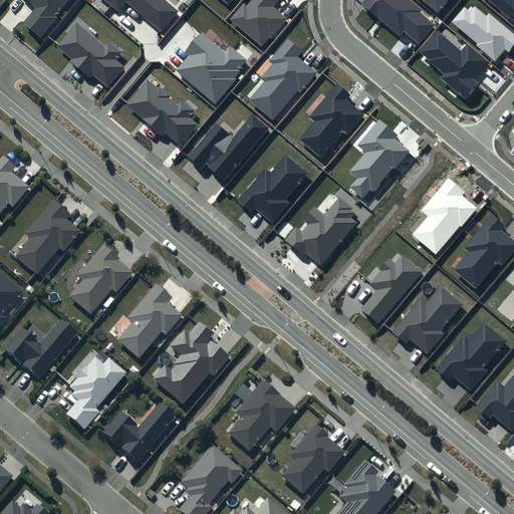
[(26,0),(36,8),(23,24),(40,38),(57,18),(55,16),(69,0),(26,0)]
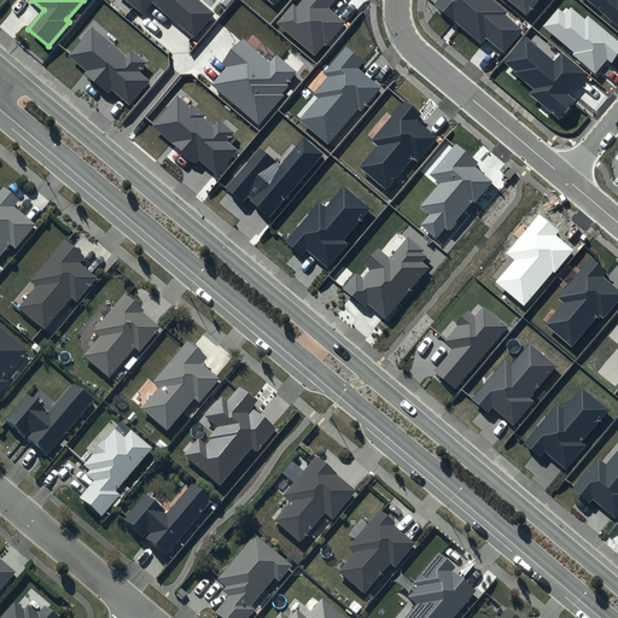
[(124,0),(141,13),(152,1),(196,38),(215,13),(198,0),(124,0)]
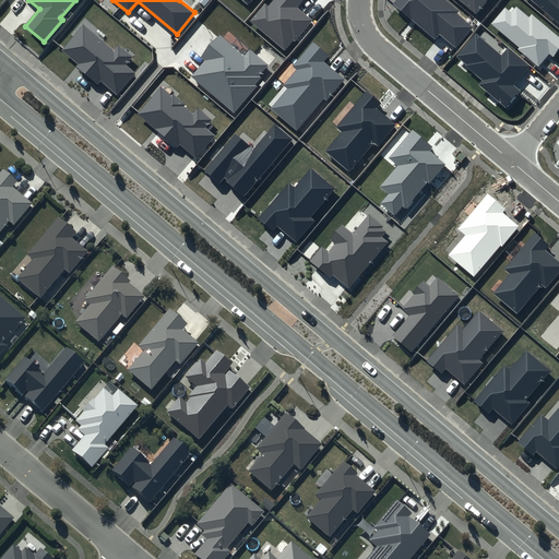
[(301,0),(272,0),(269,6),(265,3),(249,21),(285,51),(294,40),(295,42),(313,21),(296,7),(301,0)]
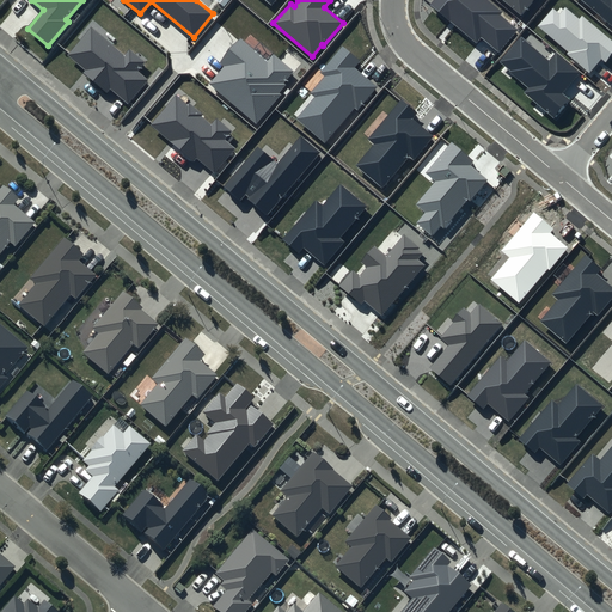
[(502,12),(487,0),(434,0),(430,5),(477,43),(481,37),(500,53),(519,30),(500,14),(502,12)]
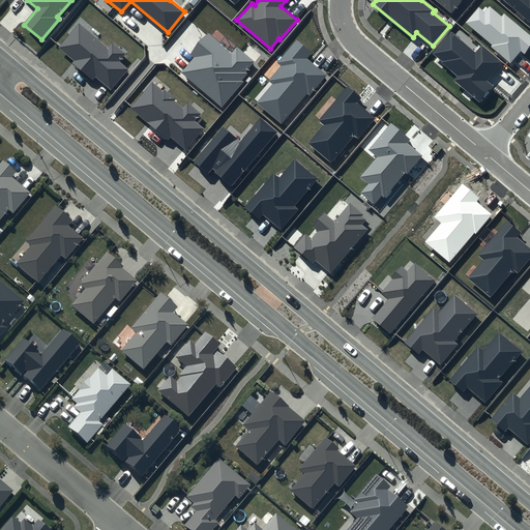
[(435,0),(450,12),(461,0),(435,0)]
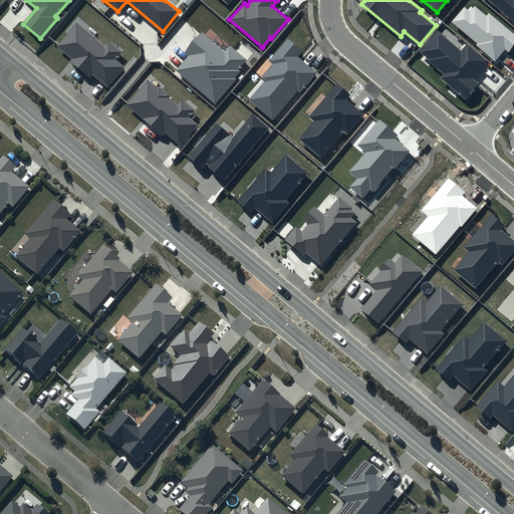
[(513,0),(490,0),(513,19),(513,0)]
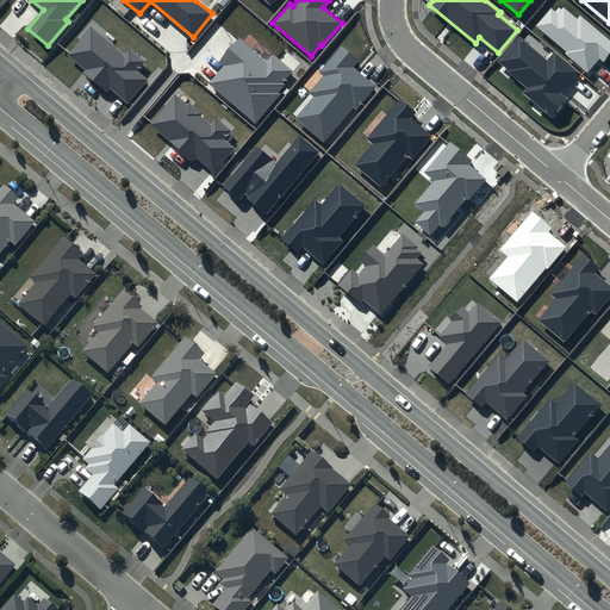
[(578,19),(564,7),(558,13),(551,7),(535,26),(566,51),(565,54),(587,73),(599,57),(604,61),(609,53),(609,41),(580,16),(578,19)]
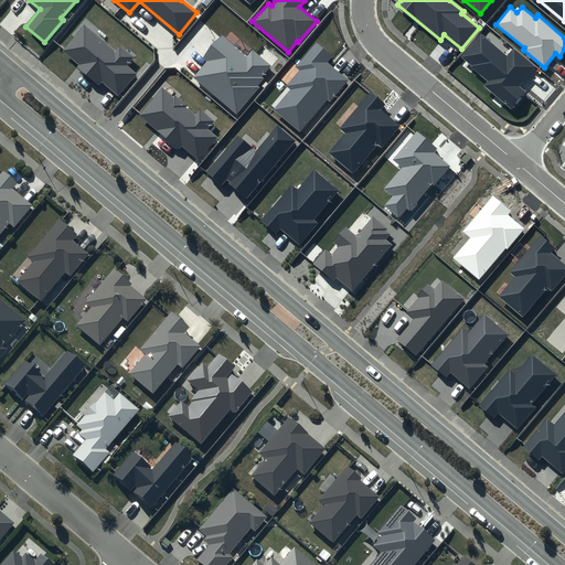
[(115,50),(84,24),(62,51),(78,65),(76,67),(99,86),(102,82),(118,95),(136,73),(127,66),(135,57),(119,44),(115,50)]
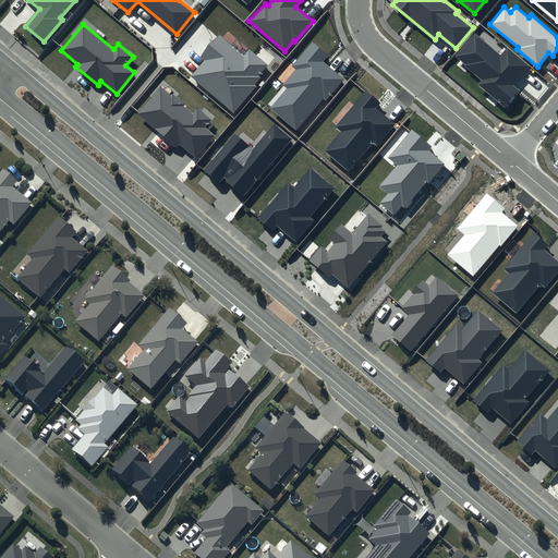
[(500,56),(475,34),(456,57),(465,64),(464,65),(482,81),(478,84),(506,107),(520,91),(513,85),(529,67),(507,48),(500,56)]
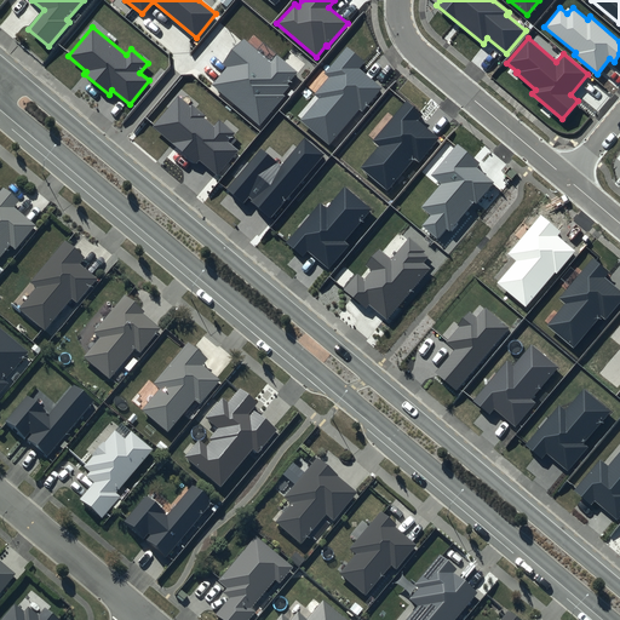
[(270,62),(245,40),(224,64),(228,67),(212,85),(259,126),(285,96),(283,93),(291,86),(288,84),(298,73),(277,55),(270,62)]
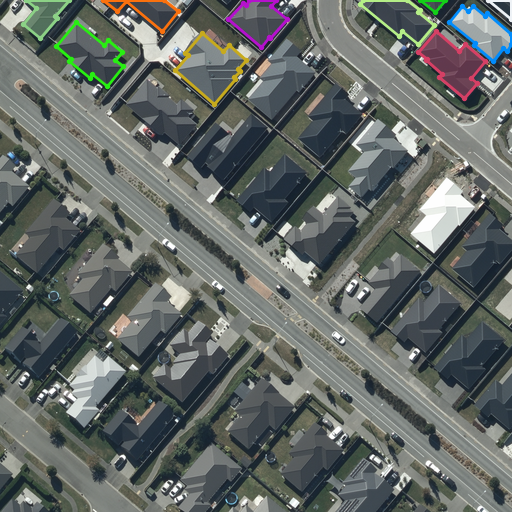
[(301,51),(287,39),(269,60),(272,63),(259,78),(262,81),(247,99),(272,120),(297,90),(299,92),(316,73),(296,57),(301,51)]
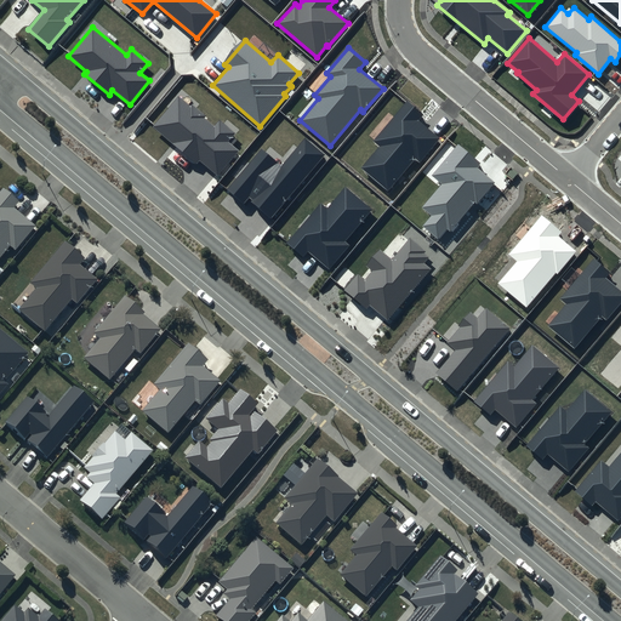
[(191,107),(178,97),(153,126),(198,164),(200,160),(218,176),(239,151),(229,142),(237,134),(221,120),(215,127),(204,118),(205,115),(192,104),(191,107)]
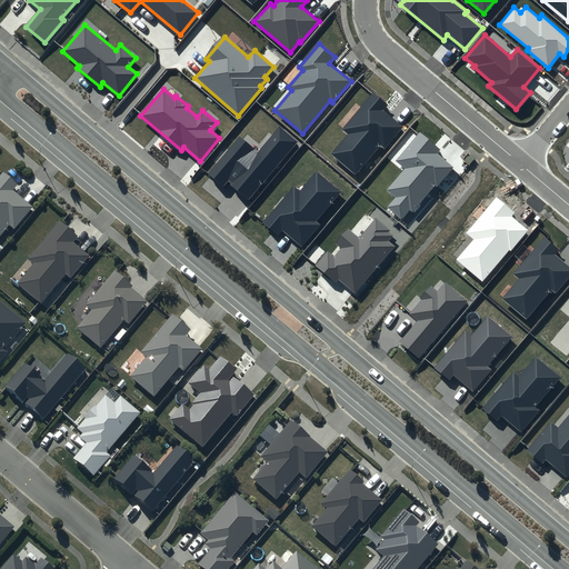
[(390,105),(372,91),(341,129),(347,133),(330,153),(355,173),(379,145),(385,149),(403,126),(385,110),(390,105)]
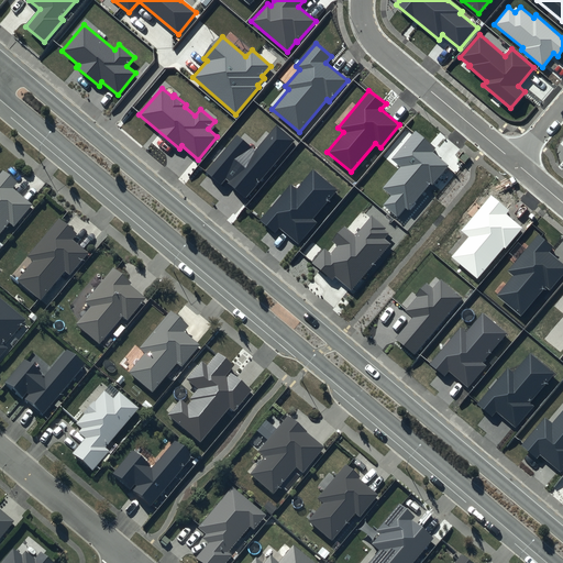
[(296,140),(276,124),(254,150),(238,134),(207,172),(221,184),(224,180),(246,198),(296,140)]
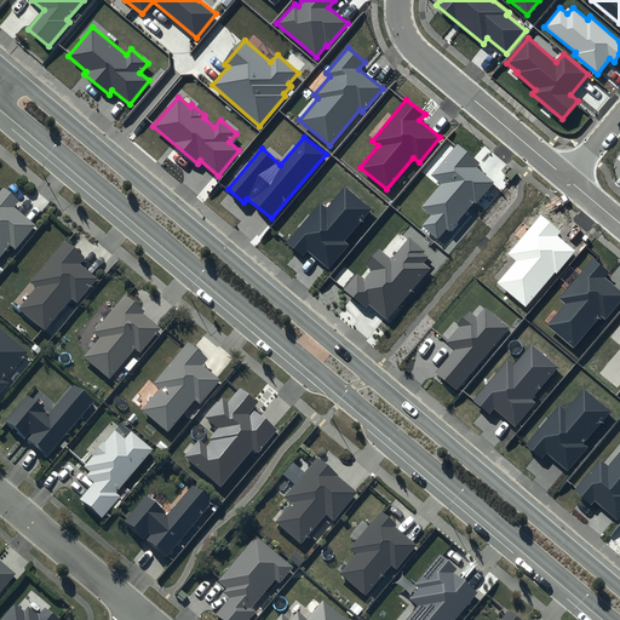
[(480,162),(457,144),(432,176),(442,183),(423,208),(431,214),(423,225),(440,239),(447,230),(449,233),(475,202),(476,204),(493,183),(475,168),(480,162)]
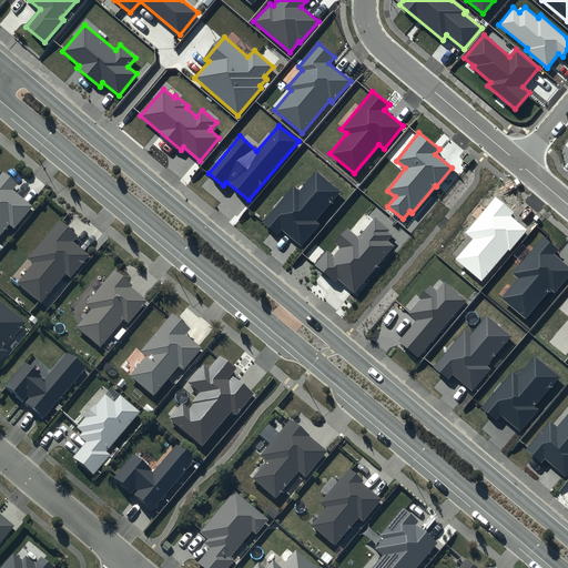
[(18,183),(3,171),(0,173),(0,234),(9,224),(13,229),(32,206),(12,190),(18,183)]
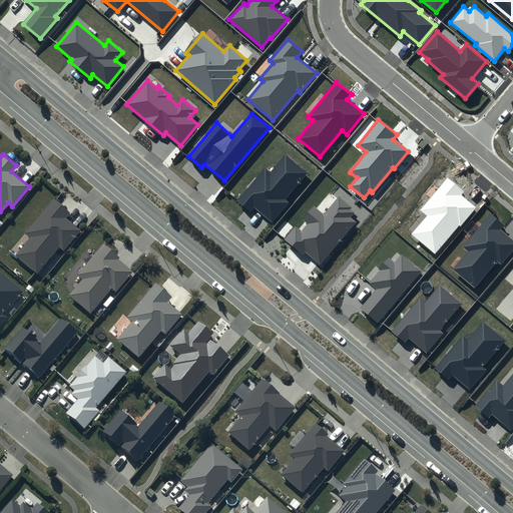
[(308,173),(286,154),(271,172),(265,167),(236,201),(250,212),(254,207),(272,222),(289,202),(286,200),(308,173)]
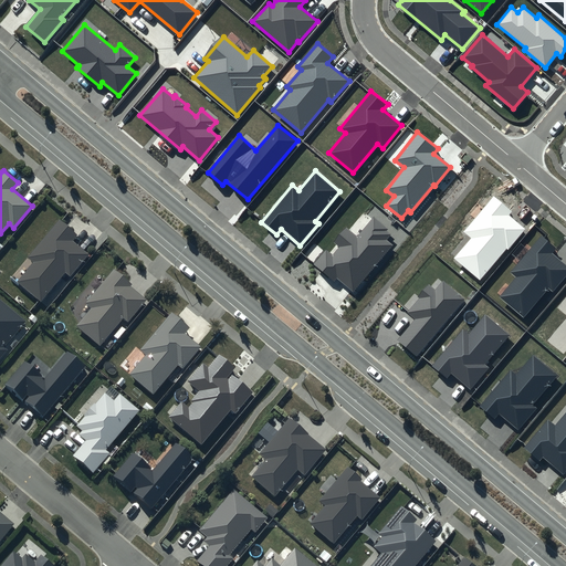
[(512,211),(494,196),(464,232),(471,238),(454,258),(480,279),(506,248),(509,250),(526,229),(510,215),(512,211)]
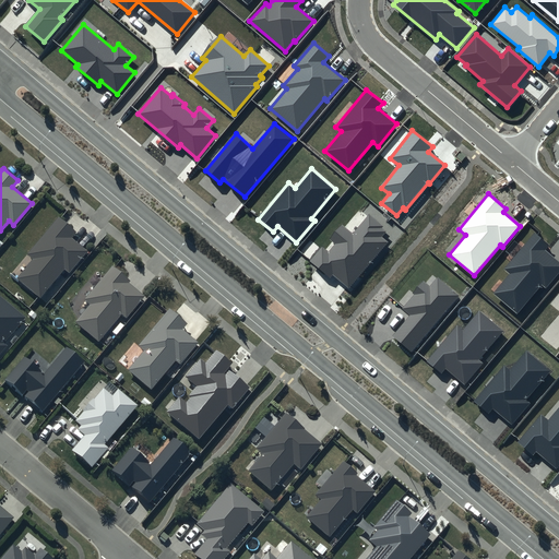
[(383,226),(369,215),(353,234),(342,225),(331,239),(335,244),(329,252),(321,246),(309,261),(331,278),(332,276),(348,289),(389,242),(381,237),(384,233),(381,229),(383,226)]
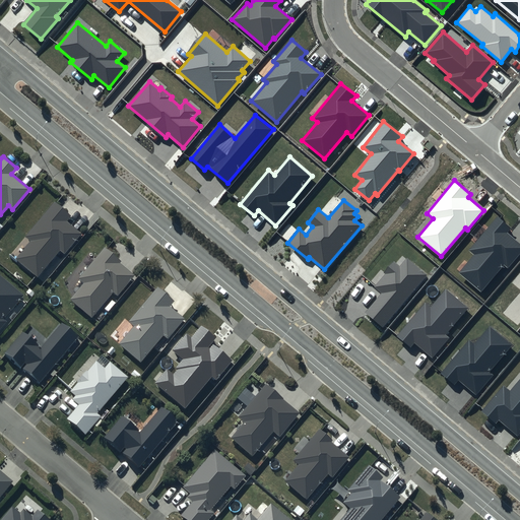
[(71,216),(55,202),(25,236),(31,241),(15,258),(38,276),(60,251),(64,254),(82,234),(67,220),(71,216)]
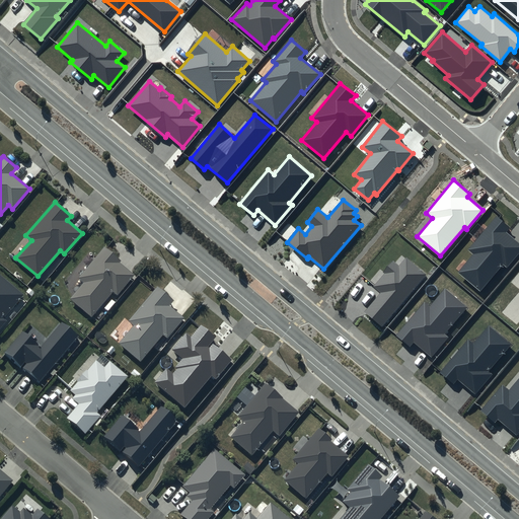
[(510,227),(497,216),(468,250),(472,253),(457,273),(480,291),(503,265),(507,268),(518,253),(518,243),(506,233),(510,227)]
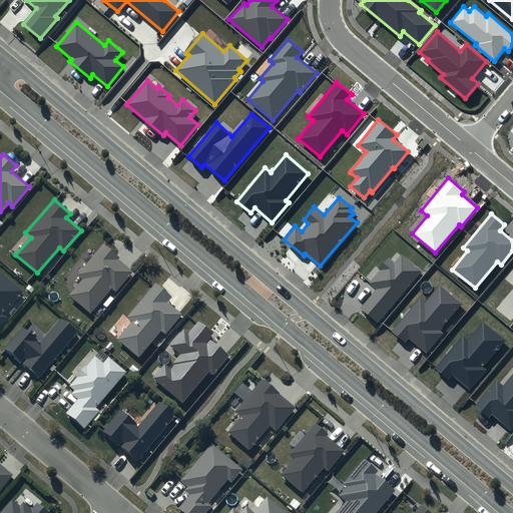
[(121,258),(104,243),(78,275),(83,279),(70,296),(90,313),(111,287),(116,291),(132,271),(119,260),(121,258)]
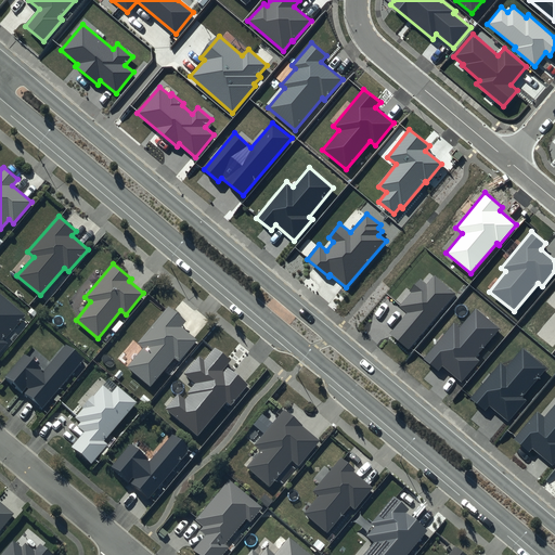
[(456,294),(434,275),(427,284),(421,279),(399,307),(407,312),(389,334),(410,350),(456,294)]
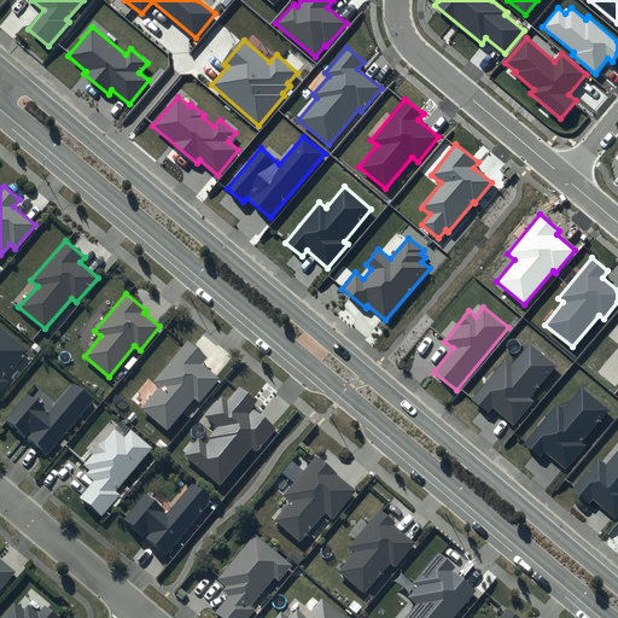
[(27,353),(0,330),(0,391),(9,383),(4,380),(27,353)]
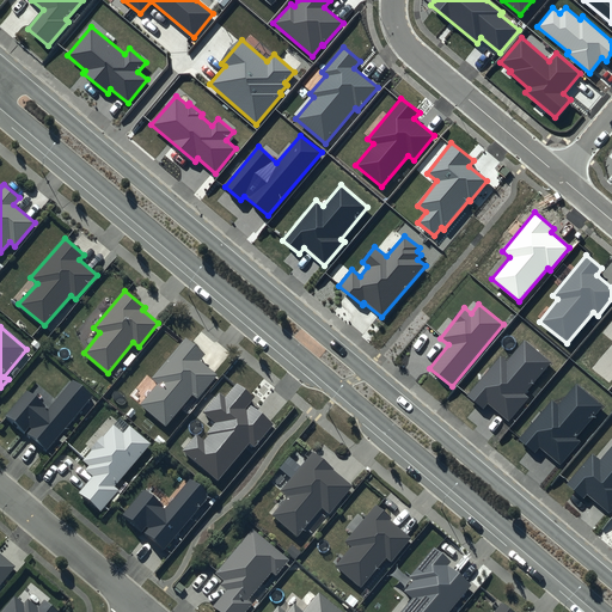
[(204,355),(185,338),(151,378),(158,384),(140,404),(165,424),(193,393),(197,398),(219,375),(201,360),(204,355)]
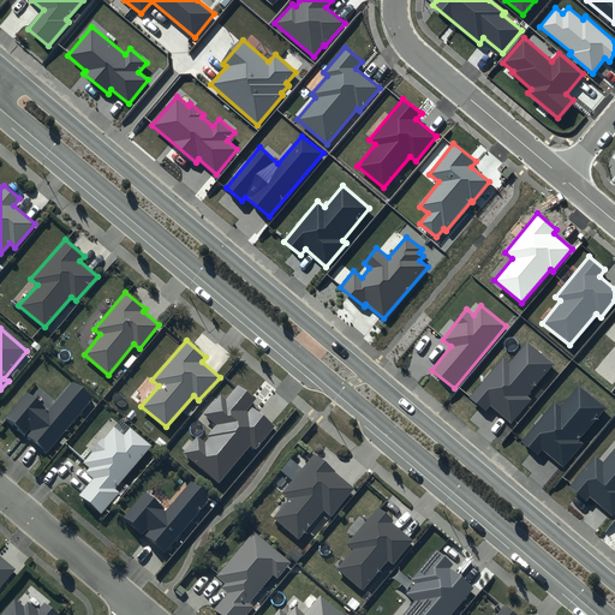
[(554,364),(527,342),(509,364),(502,359),(470,398),(485,410),(489,406),(512,424),(532,399),(527,396),(554,364)]
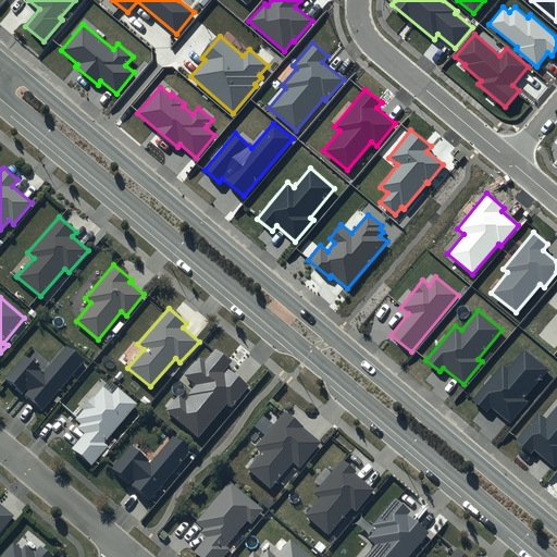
[(83,362),(66,348),(44,376),(40,374),(41,373),(24,358),(4,381),(23,396),(27,392),(28,393),(25,397),(42,411),(83,362)]
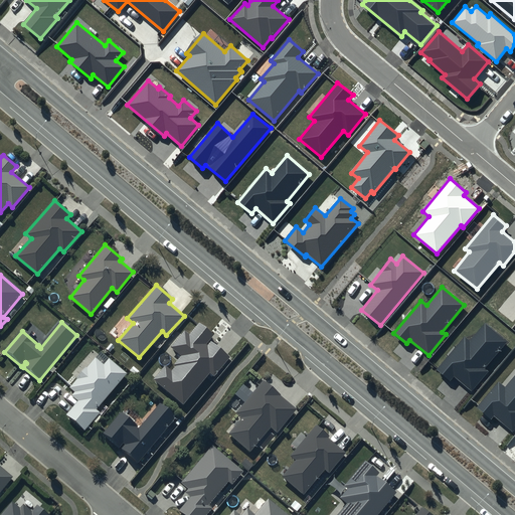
[(214,334),(199,322),(189,334),(183,329),(169,347),(180,356),(171,367),(166,363),(152,379),(183,404),(209,371),(213,374),(227,357),(207,341),(214,334)]
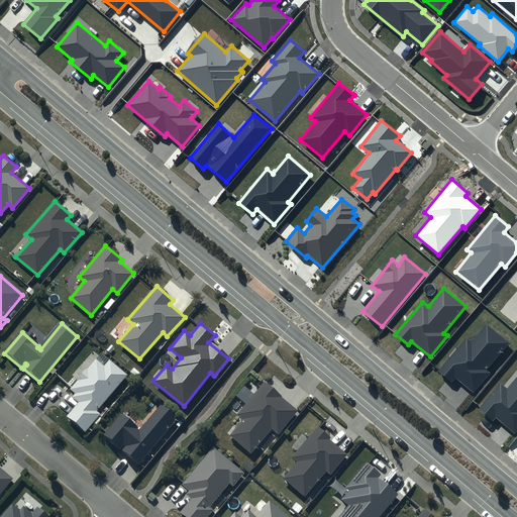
[(511,342),(487,323),(472,342),(467,338),(439,372),(451,382),(455,377),(475,393),(492,372),(489,370),(511,342)]
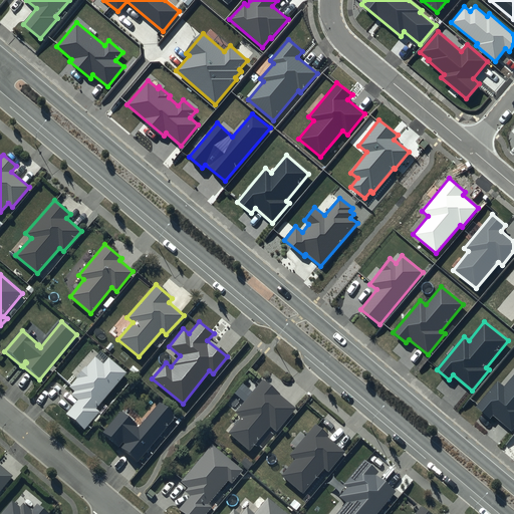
[(85,432),(98,416),(100,413),(96,410),(126,374),(108,359),(103,365),(94,358),(69,389),(74,393),(71,397),(78,402),(66,416),(85,432)]
